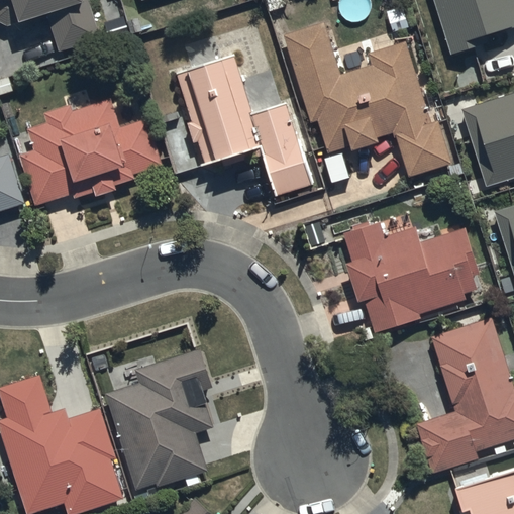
[(0,10),(4,23),(45,11),(58,48),(97,36),(85,0),(0,0),(0,10)]
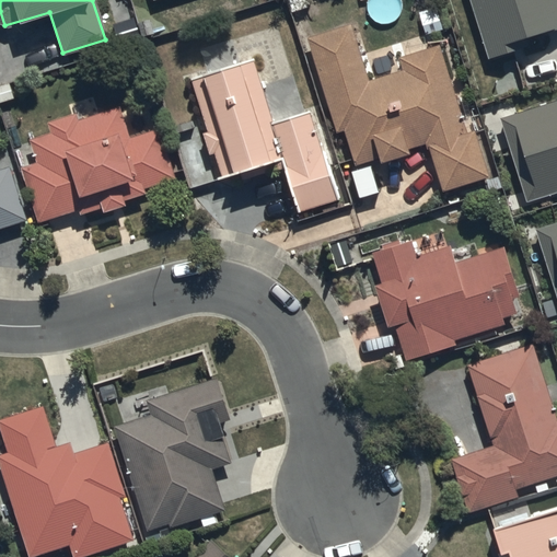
[(467,0),(484,51),(556,30),(556,0),(467,0)]
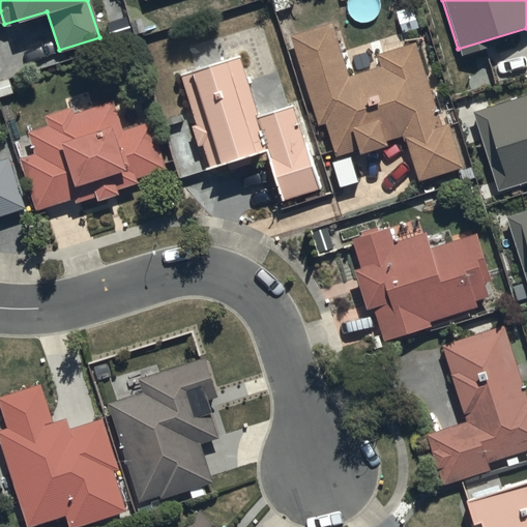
[(332,24),(290,37),(326,157),(400,136),(413,181),(459,168),(420,41),(376,55),(379,65),(348,75),(332,24)]
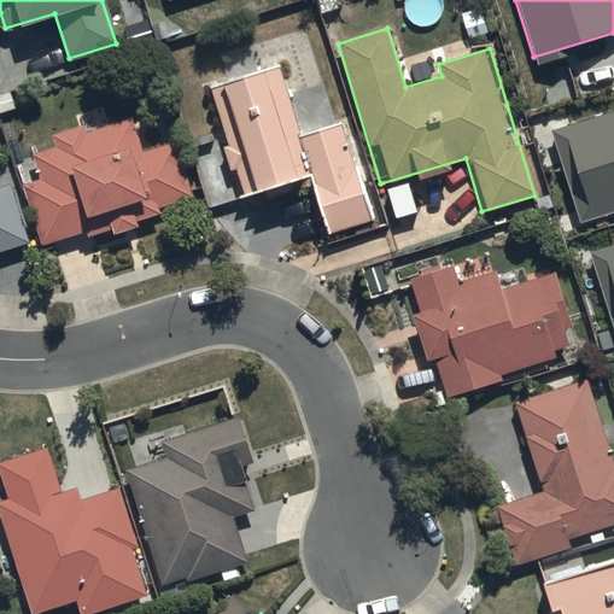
[(275,60),(205,83),(243,197),(310,175),(329,234),(375,220),(344,120),(299,134),(275,60)]
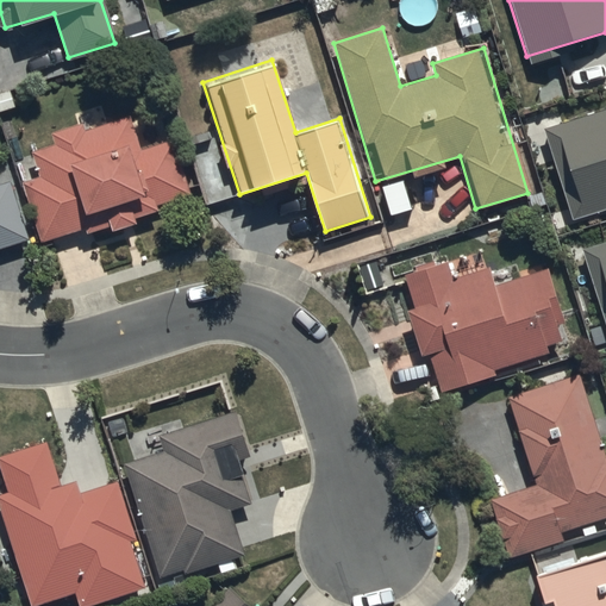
[(605,108),(541,129),(568,219),(605,207),(605,108)]
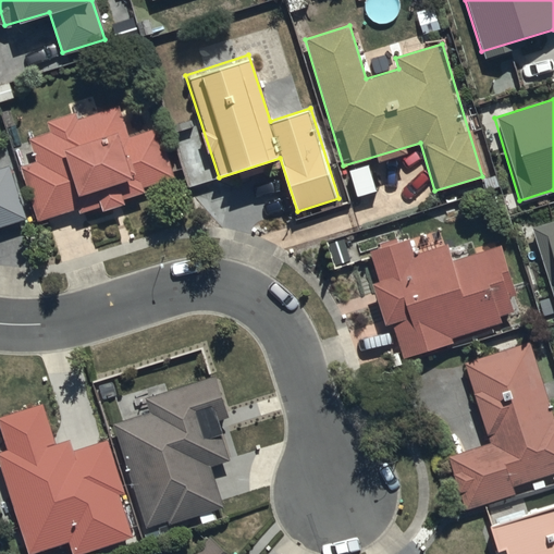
[(20,164),(38,221),(173,175),(158,128),(130,138),(117,100),(27,130),(37,159),(20,164)]
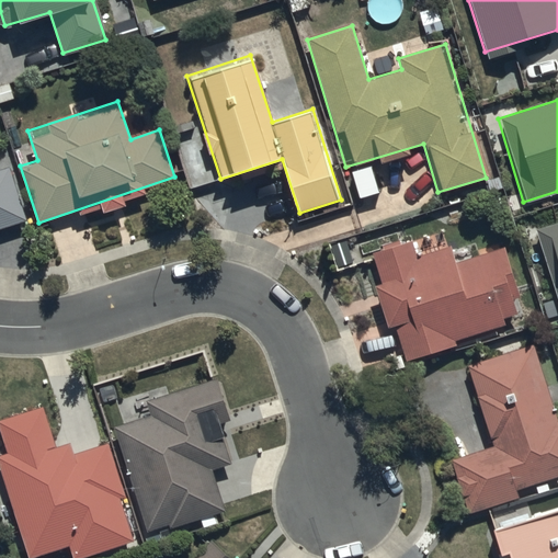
[(0,226),(26,218),(10,167),(0,170),(0,226)]
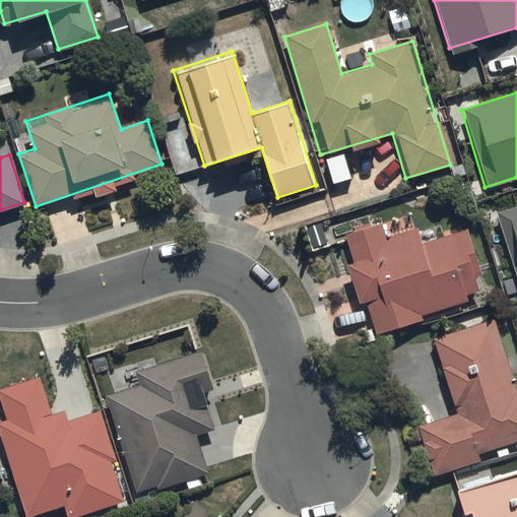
[(516,205),(497,212),(516,280),(516,205)]
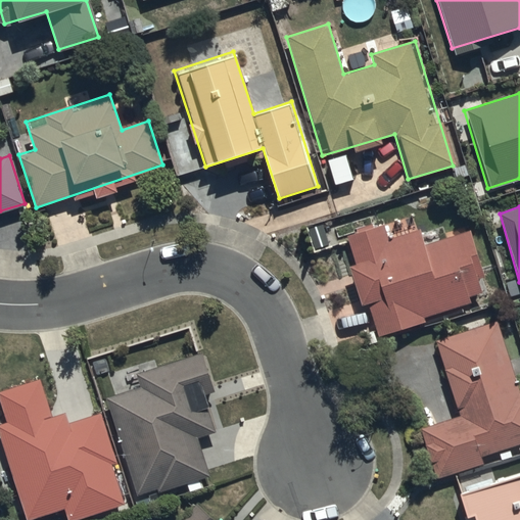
[(383,225),(347,237),(378,332),(489,296),(469,232),(425,246),(419,228),(387,237),(383,225)]
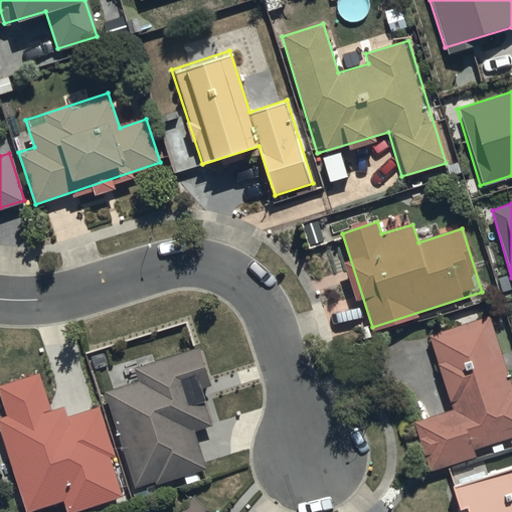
[(411,422),(424,467),(511,438),(511,361),(496,313),(430,334),(455,408),(411,422)]
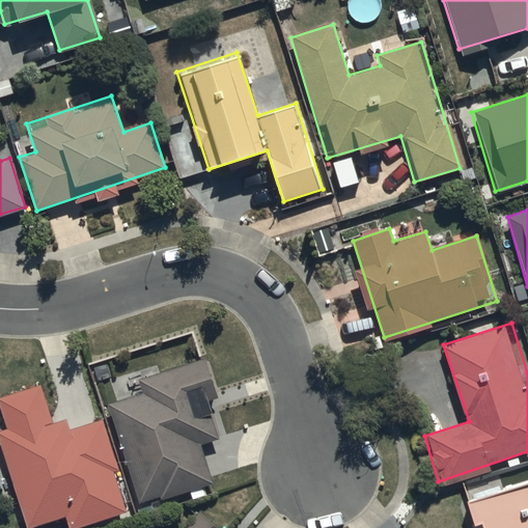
[(107,403),(139,501),(212,478),(200,444),(220,438),(209,401),(218,398),(203,356),(137,378),(142,391),(107,403)]
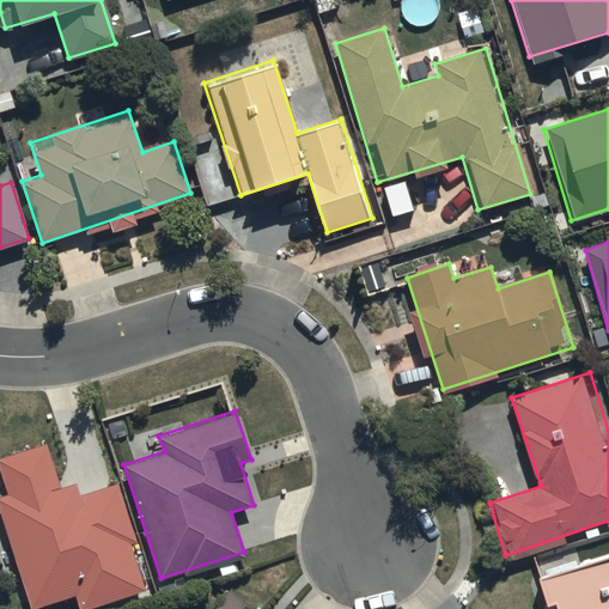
[(0,506),(35,607),(74,594),(79,608),(97,608),(147,591),(109,481),(64,497),(43,440),(0,455),(0,473),(6,491),(0,493),(0,506)]
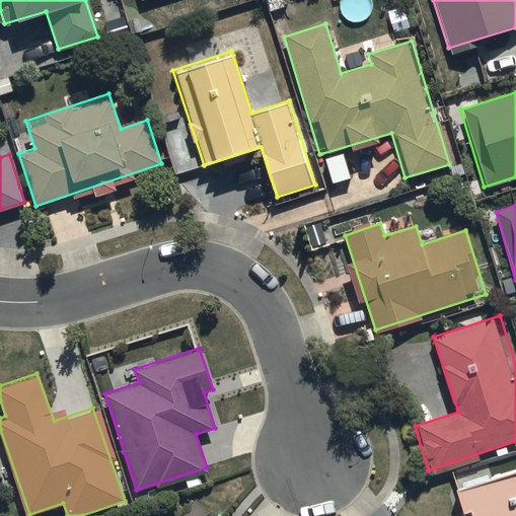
[(515,515),(515,469),(455,490),(463,515),(515,515)]
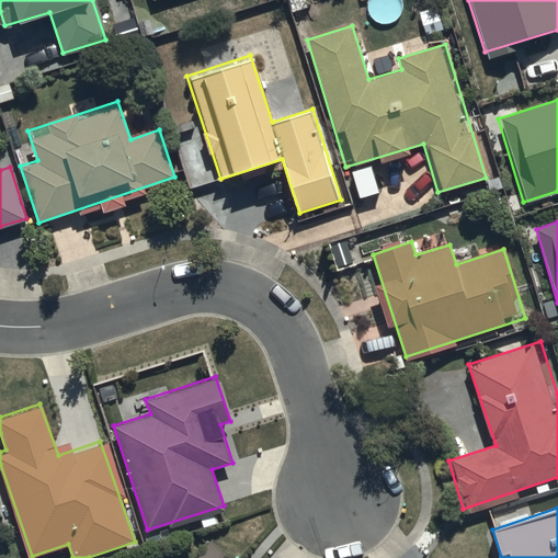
[(234,557),(213,538),(193,557),(234,557)]
